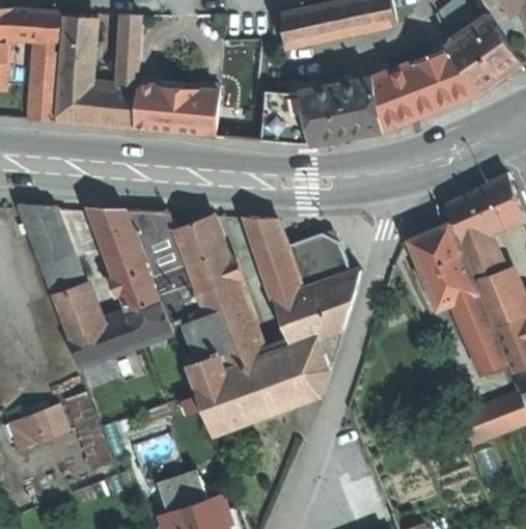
[(336,0),(333,1),(280,12),(282,44),(368,27),(391,23),(387,0),(336,0)]
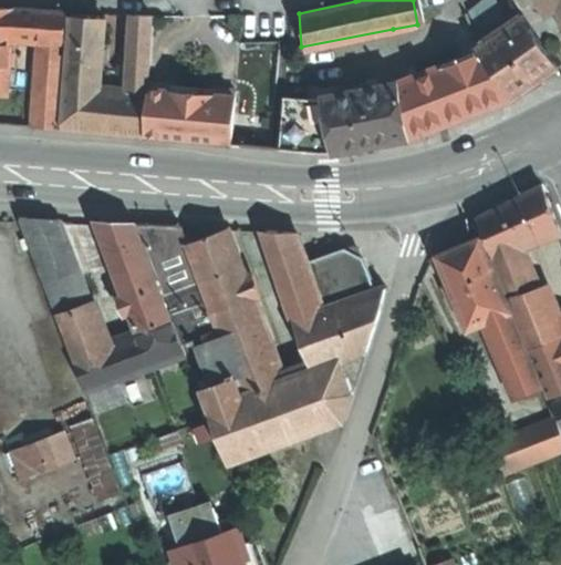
[(456,0),(413,0),(417,24),(437,65),(473,52),(468,45),(475,41),(461,11),(456,0)]
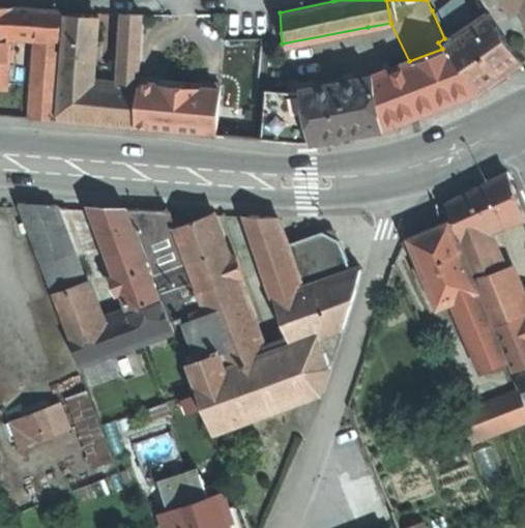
[(459,0),(443,0),(435,7),(446,34),(463,21),(464,18),(465,11),(459,0)]
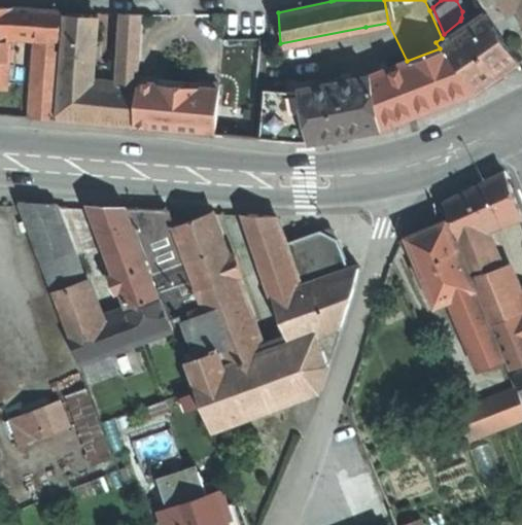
[(521,0),(495,0),(501,12),(514,7),(521,3),(521,0)]
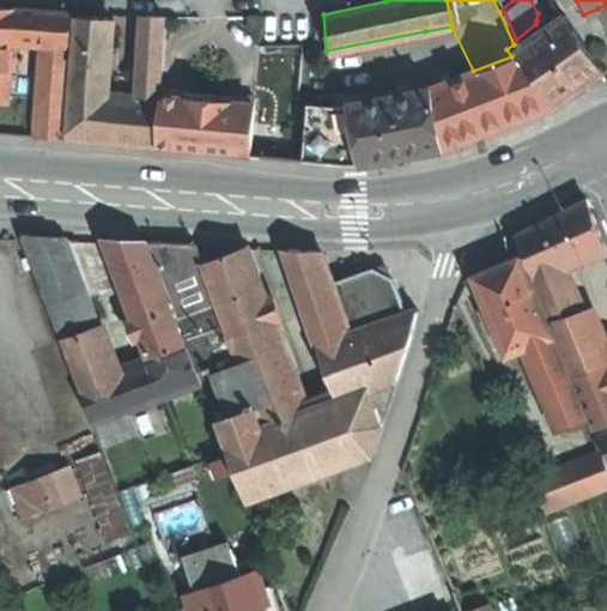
[(12,10),(0,8),(0,102),(1,102),(5,52),(7,52),(8,42),(12,10)]
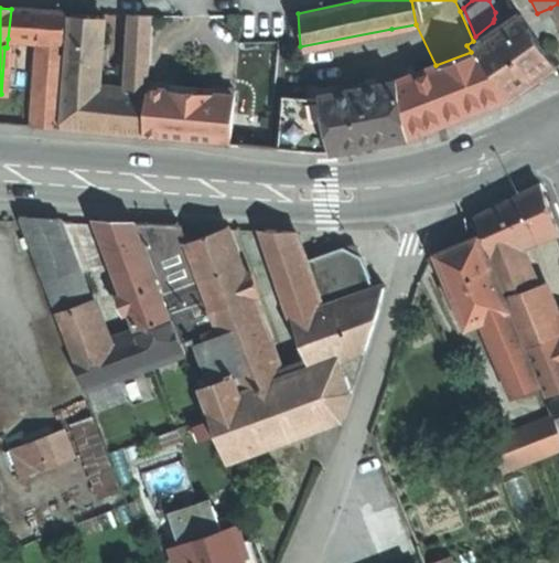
[(550,8),(537,13),(543,21),(550,24),(557,21),(550,8)]
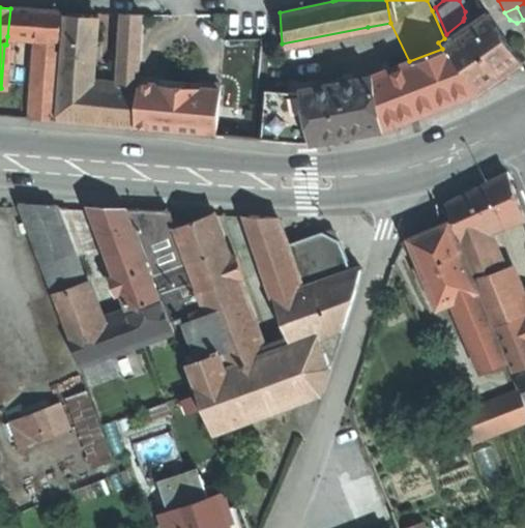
[(58,10),(10,8),(7,36),(31,38),(41,39),(55,40),(58,10)]
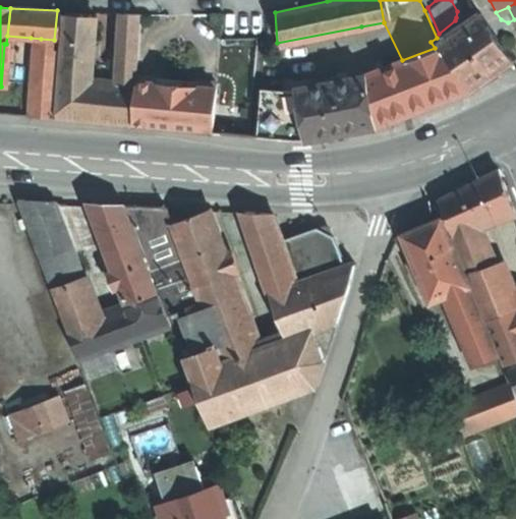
[(475,13),(460,25),(443,39),(436,45),(467,91),(488,75),(509,61),(475,13)]
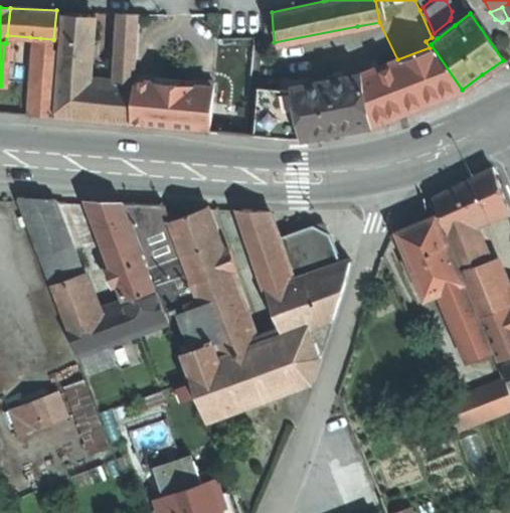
[(75,15),(60,14),(55,68),(86,70),(88,70),(91,16),(75,15)]
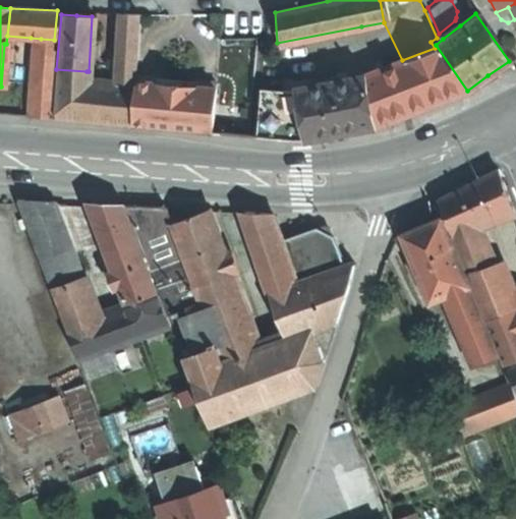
[(138,14),(122,14),(119,53),(135,55),(138,14)]
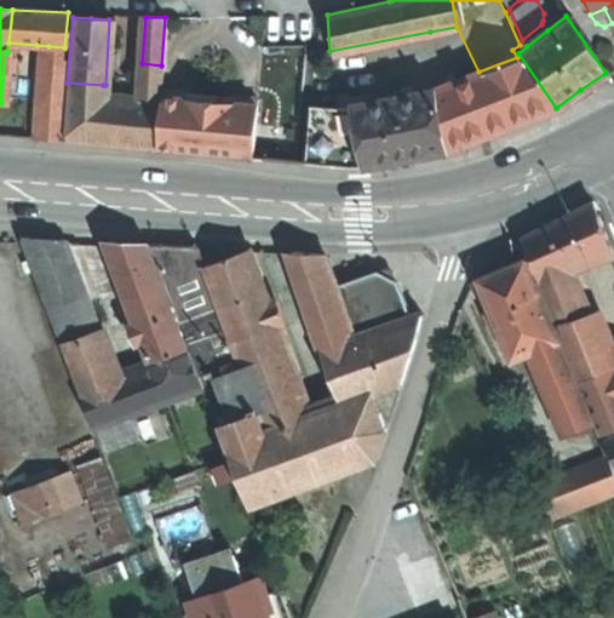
[(547,30),(541,24),(522,40),(527,46),(547,30)]
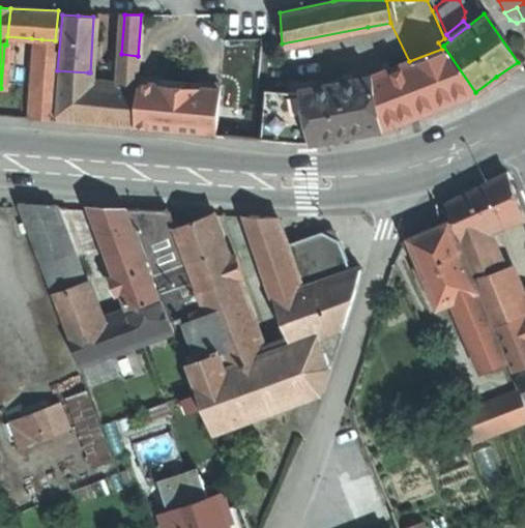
[(41,39),(31,38),(29,64),(40,64),(41,39)]
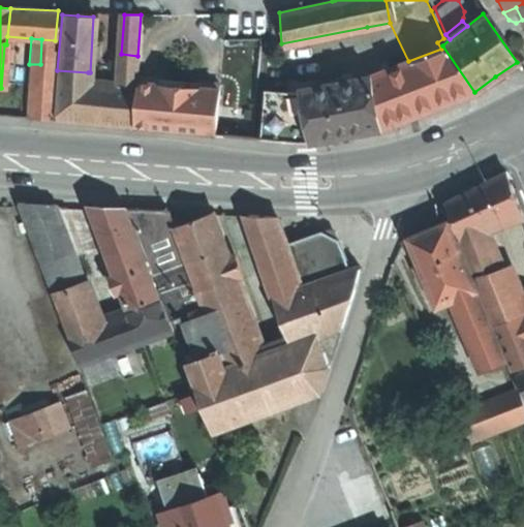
[(55,40),(41,39),(40,64),(53,65),(55,40)]
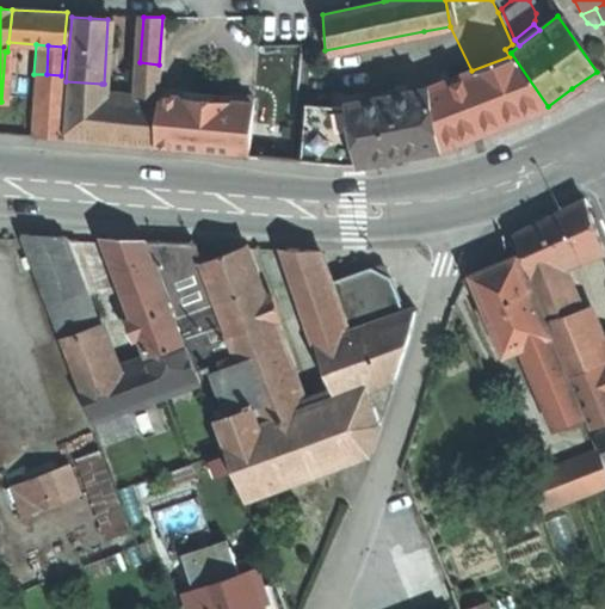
[(436,85),(425,87),(436,148),(545,108),(510,56),(471,71),(436,85)]
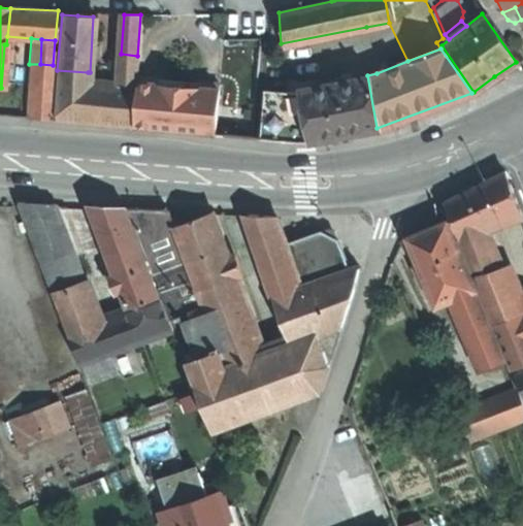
[(137,56),(121,54),(120,84),(136,85),(136,79),(137,56)]
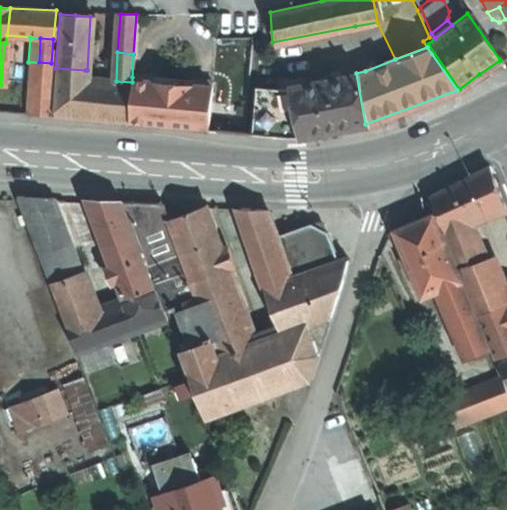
[(39,62),(28,62),(25,114),(49,116),(53,63),(51,63),(39,62)]
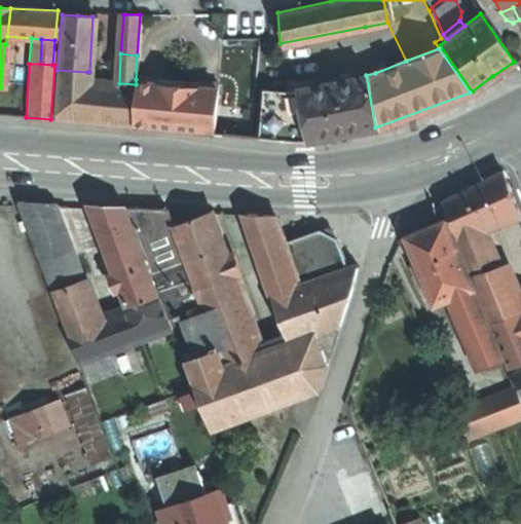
[(87,72),(57,70),(53,119),(129,126),(133,86),(135,86),(136,84),(119,83),(87,80),(87,72)]
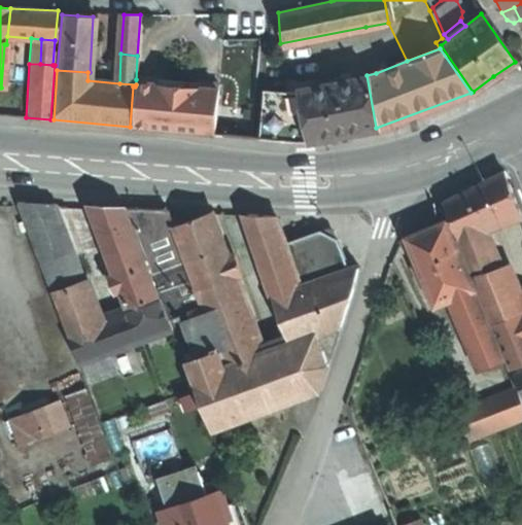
[(303,86),(297,92),(298,100),(304,140),(370,128),(376,128),(367,75),(303,86)]
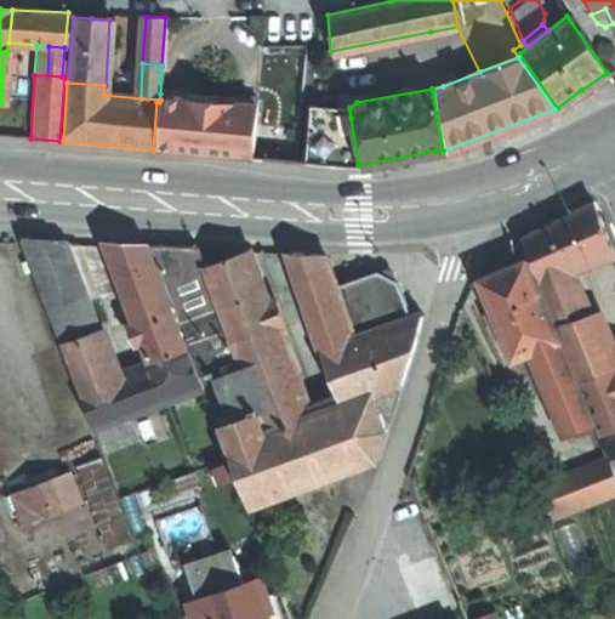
[(180,95),(160,94),(160,100),(159,102),(157,102),(153,149),(245,158),(250,153),(254,100),(233,98),(232,112),(180,108),(180,95)]
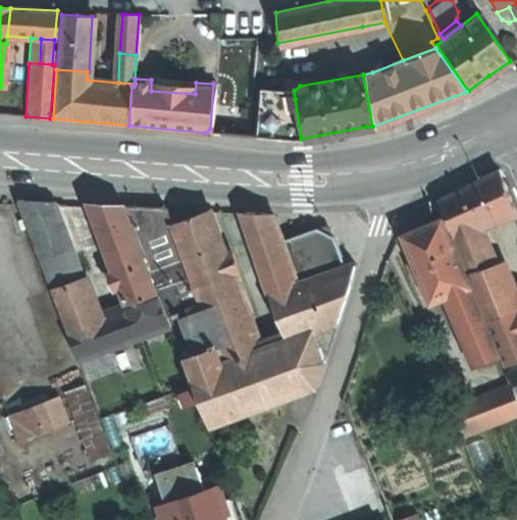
[(196,83),(151,80),(151,91),(195,94),(196,83)]
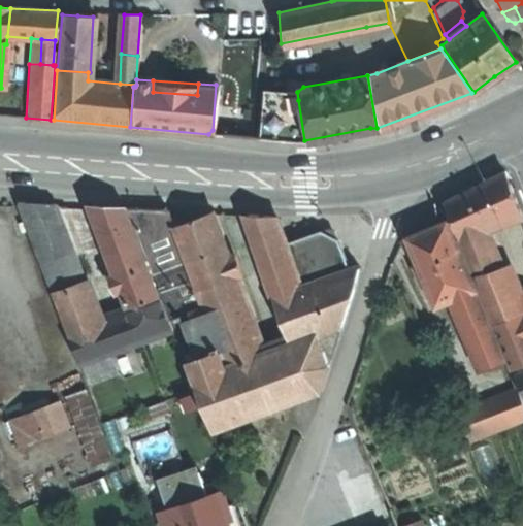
[(298,100),(297,92),(259,99),(230,136),(288,141),(286,103),(298,100)]
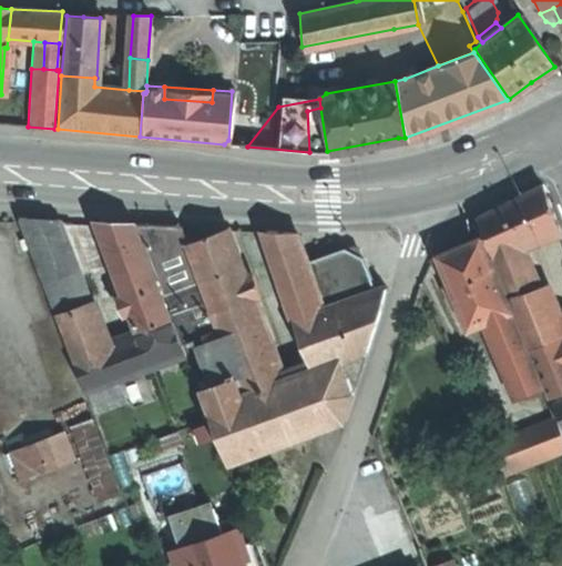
[(320,108),(307,111),(309,152),(327,151),(320,108)]
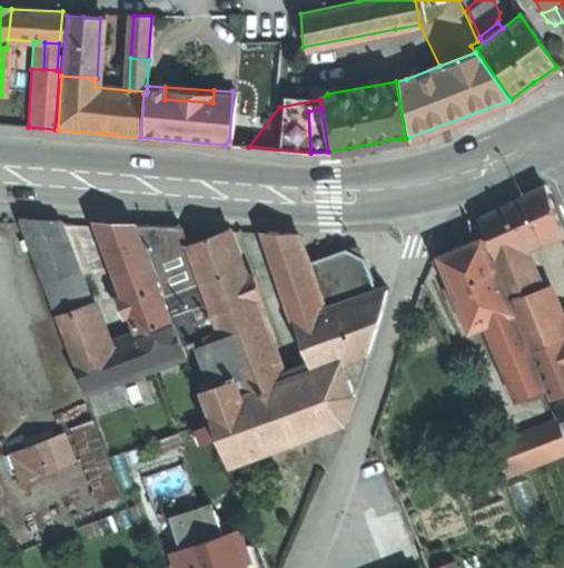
[(542,187),(507,204),(524,248),(560,235),(551,211),(542,187)]
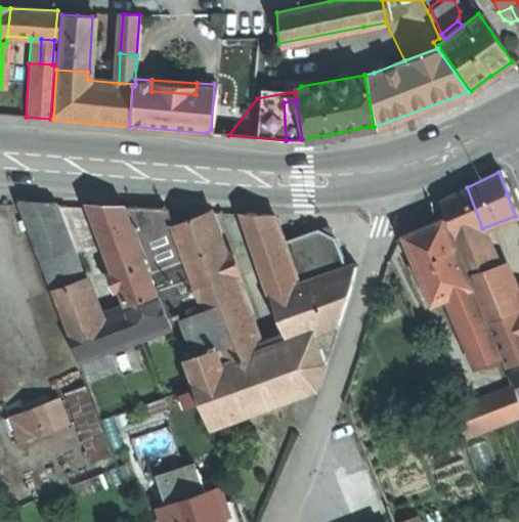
[(467,187),(438,203),(468,274),(494,267),(479,229),(482,228),(467,187)]
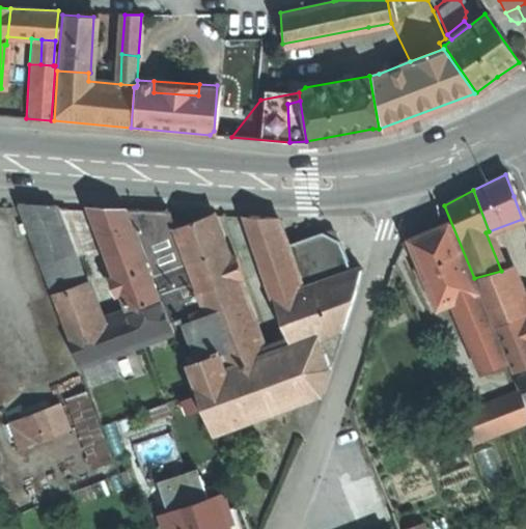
[(54,210),(16,206),(39,266),(70,254),(54,210)]
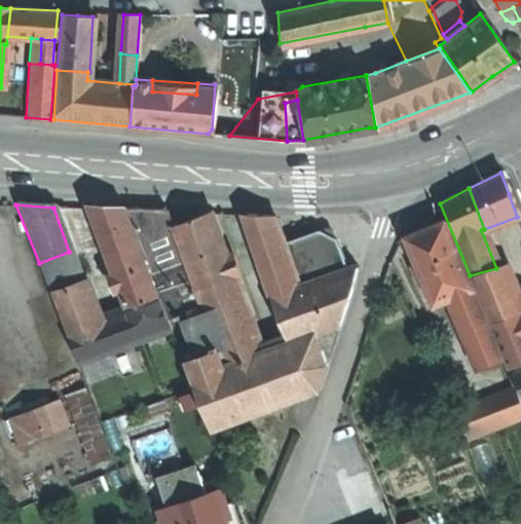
[(106,209),(88,209),(106,256),(136,245),(122,210),(106,209)]
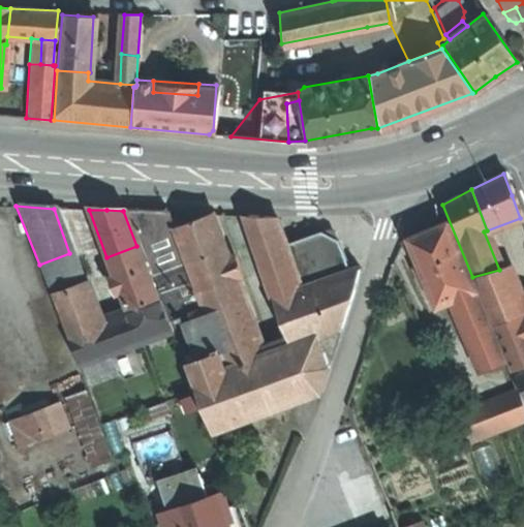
[(146,212),(126,211),(156,295),(158,300),(171,333),(184,365),(195,361),(179,317),(182,316),(175,296),(193,288),(171,228),(165,213),(146,212)]
